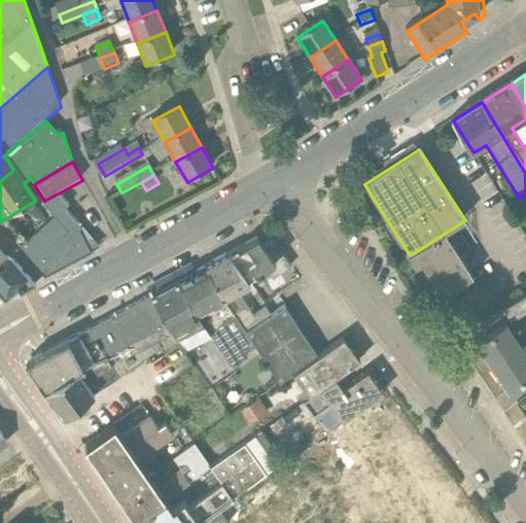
[(28,243),(55,273),(91,253),(79,232),(81,230),(78,225),(63,209),(68,205),(58,194),(44,201),(41,203),(56,218),(28,243)]
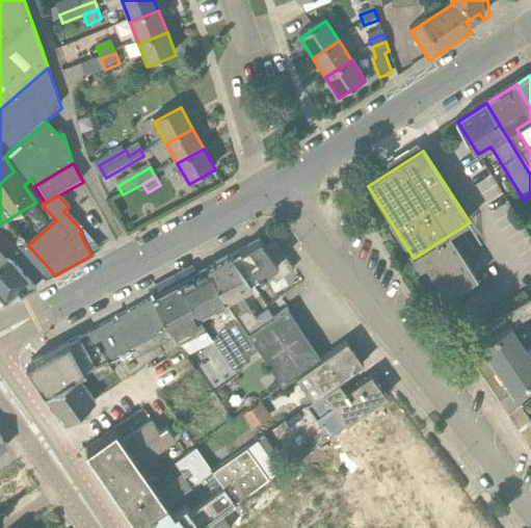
[(0,268),(12,258),(28,245),(6,220),(0,223),(0,268)]
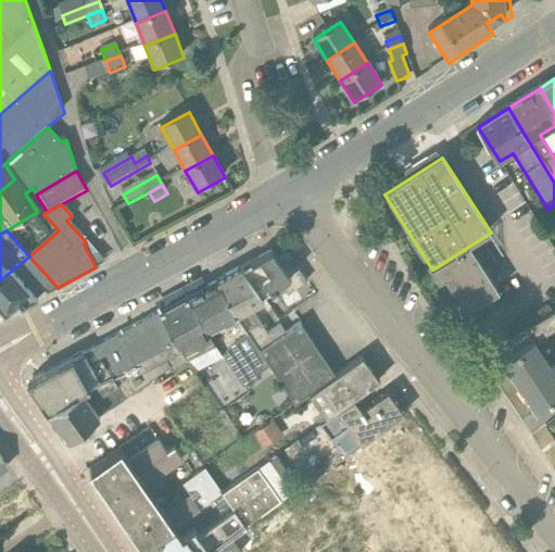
[(452,291),(483,271),(468,247),(437,267),(452,291)]
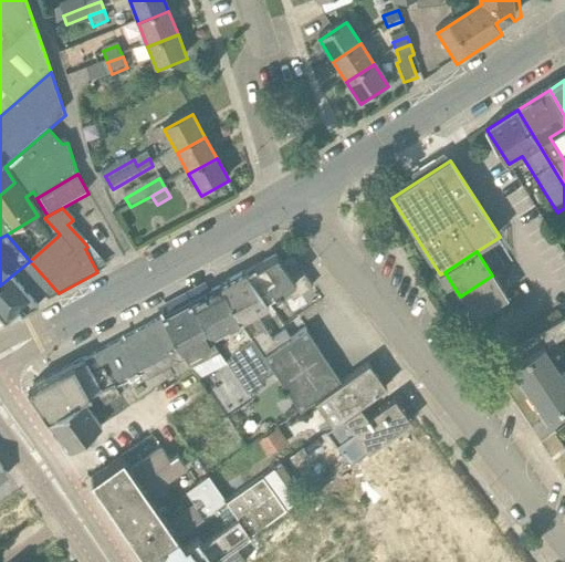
[(247,276),(268,305),(286,291),(295,303),(314,290),(292,260),(283,267),(278,259),(247,276)]
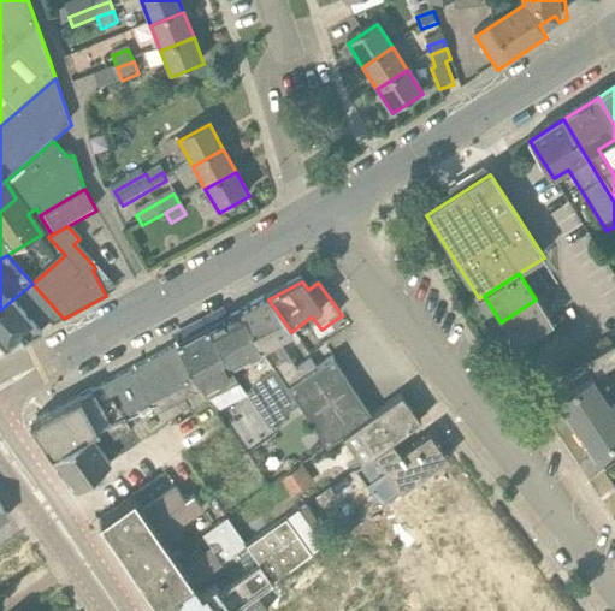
[(64,319),(33,284),(15,298),(41,331),(64,319)]
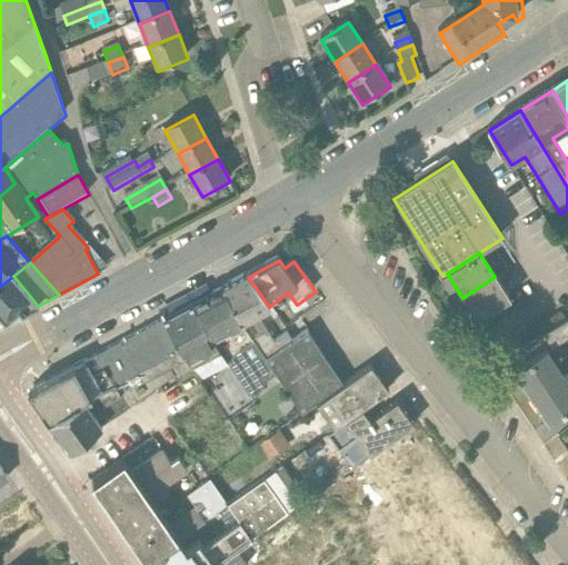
[(40,307),(38,306),(13,276),(0,287),(0,317),(7,325),(19,313),(22,316),(40,307)]
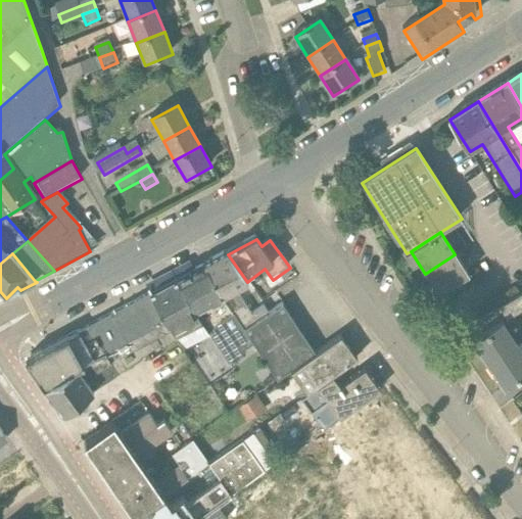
[(247,282),(228,254),(206,266),(245,330),(269,315),(264,309),(251,317),(235,292),(249,284),(247,282)]
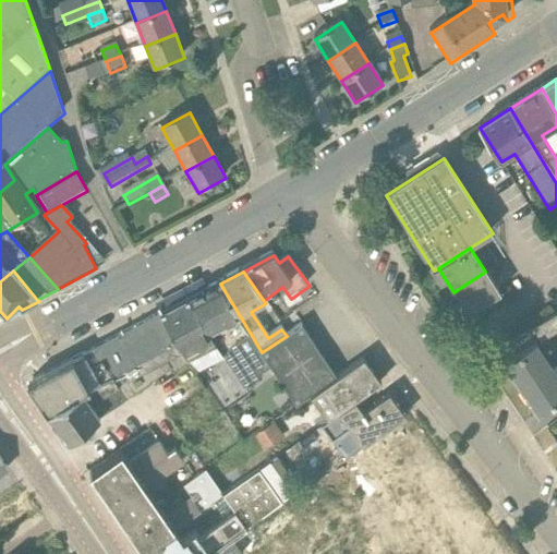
[(500,296),(485,272),(453,292),(469,316),(500,296)]
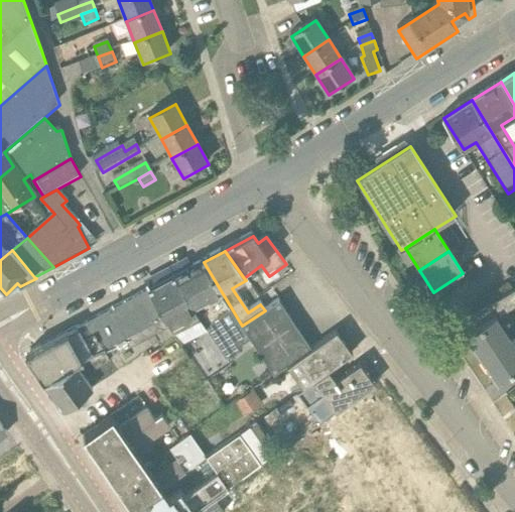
[(251,341),(242,326),(204,262),(175,277),(226,359),(241,349),(240,348),(251,341)]
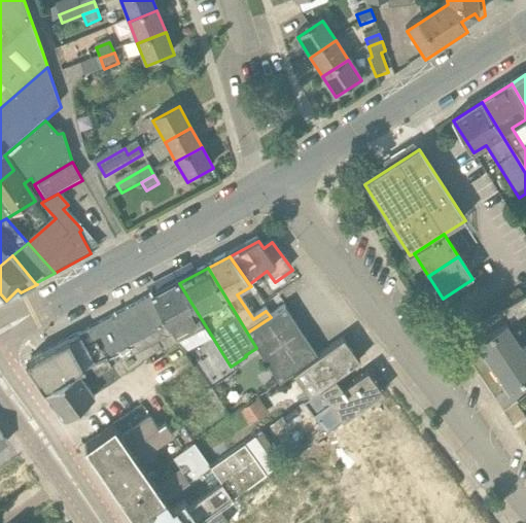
[(231,367),(179,283),(151,299),(167,327),(179,346),(193,364),(210,388),(235,372),(231,367)]
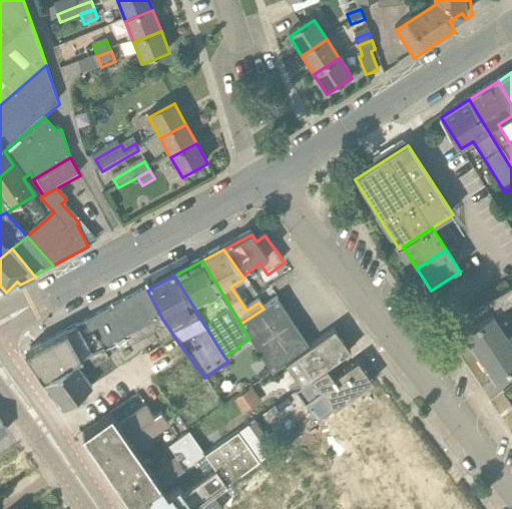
[(162,319),(147,291),(31,353),(29,360),(45,382),(162,319)]
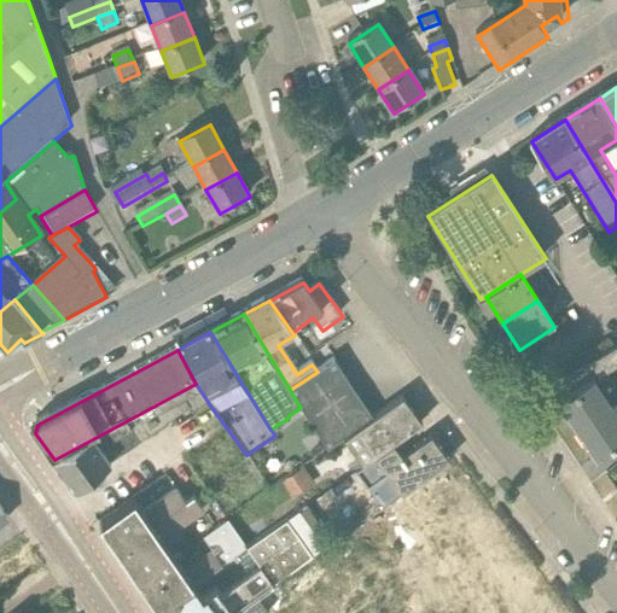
[(600,383),(616,372),(616,351),(592,368),(600,383)]
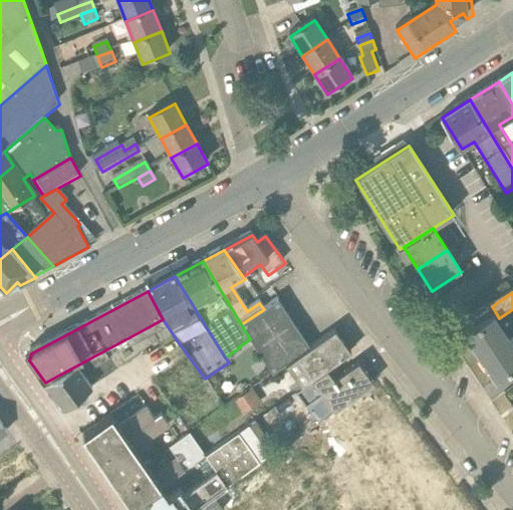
[(264,309),(241,324),(250,339),(273,374),(285,366),(311,349),(277,300),(264,309)]
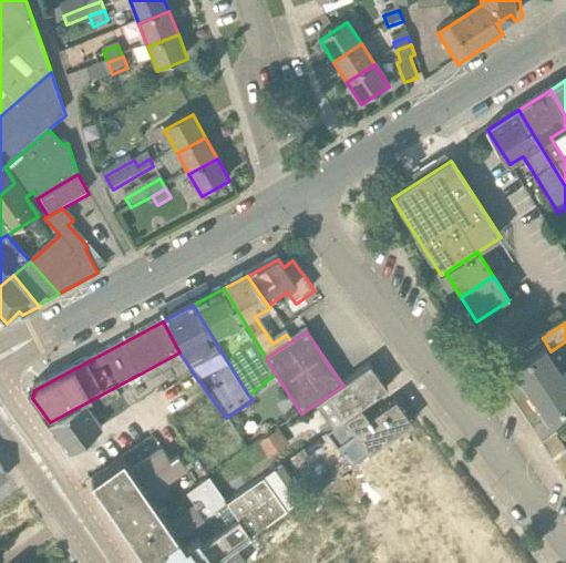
[(193,372),(179,352),(50,422),(69,450),(174,377),(177,384),(193,372)]
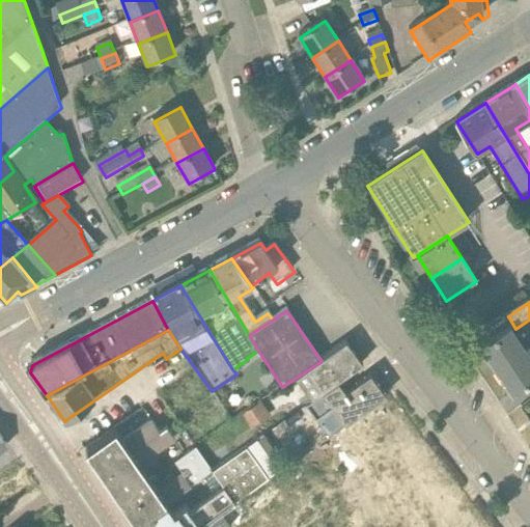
[(497,373),(526,354),(510,331),(481,351),(497,373)]
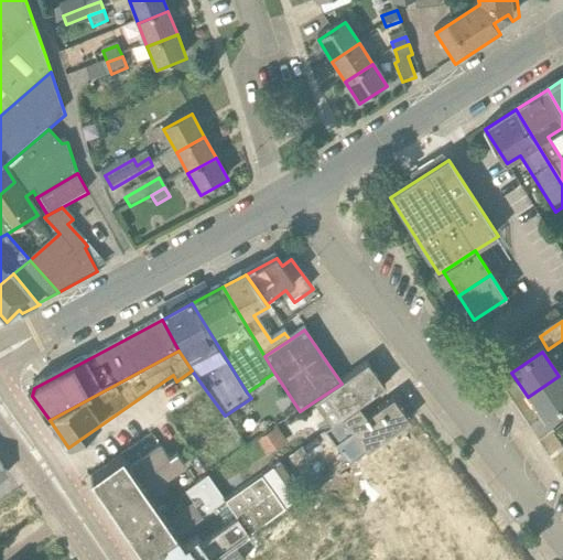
[(342,384),(313,402),(331,428),(360,408),(387,389),(368,365),(342,384)]
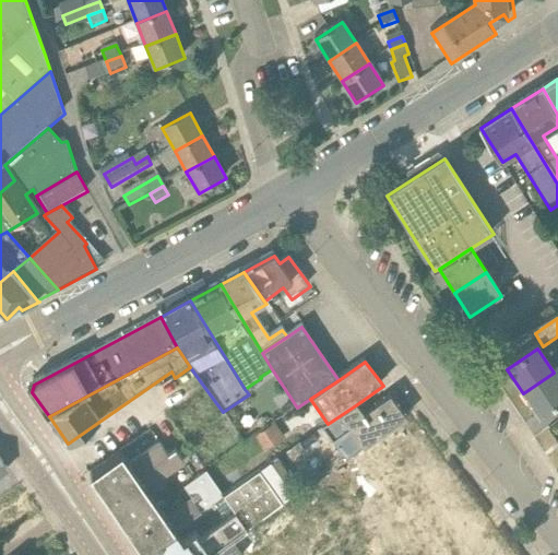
[(539,418),(556,408),(557,406),(557,379),(554,373),(523,393),(539,418)]
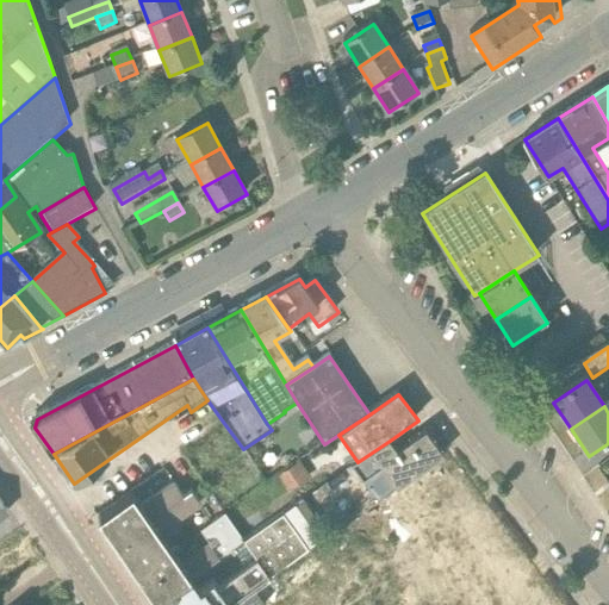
[(390,441),(358,462),(352,467),(364,485),(385,469),(399,490),(445,459),(427,432),(398,453),(390,441)]
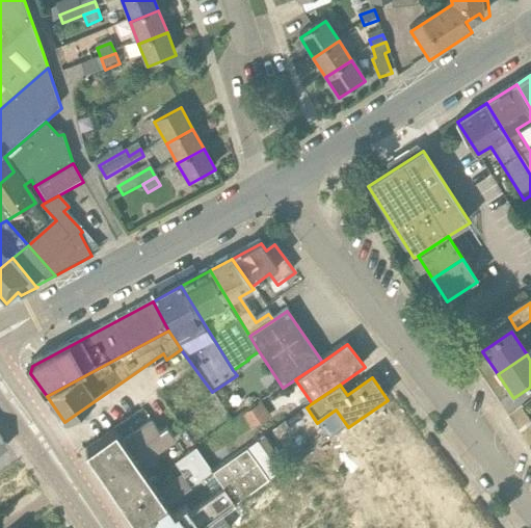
[(253,431),(271,419),(262,404),(243,417),(253,431)]
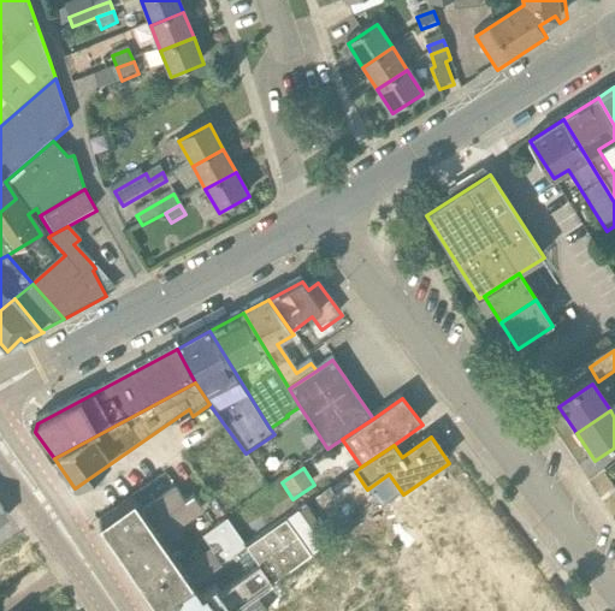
[(99,525),(118,552),(185,505),(177,492),(143,515),(134,500),(99,525)]
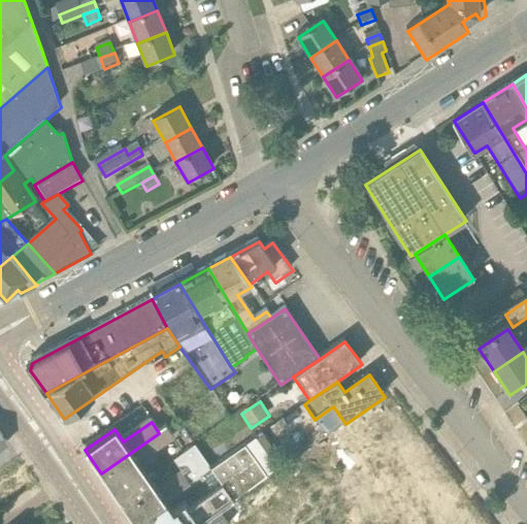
[(159,433),(101,473),(109,486),(140,465),(173,440),(166,428),(159,433)]
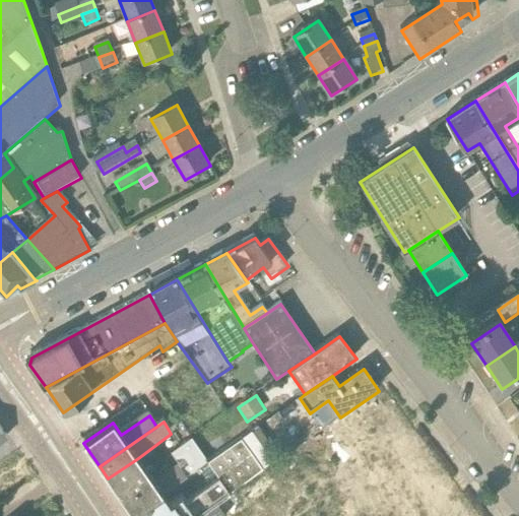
[(0,444),(8,439),(0,428),(0,444)]
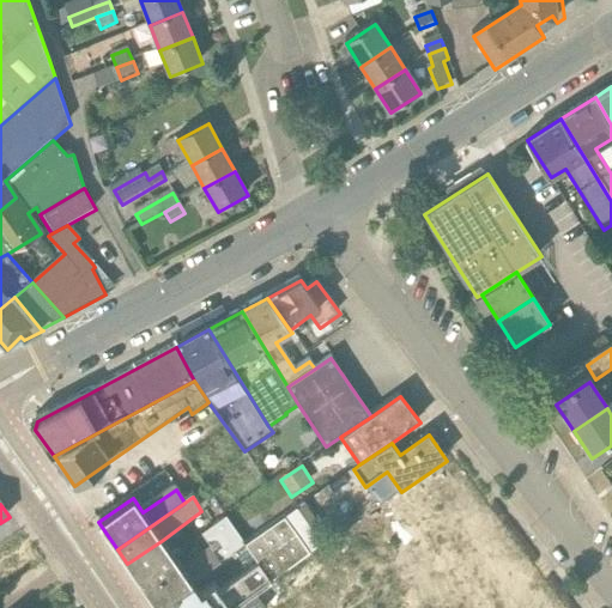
[(323,546),(298,511),(285,521),(309,555),(323,546)]
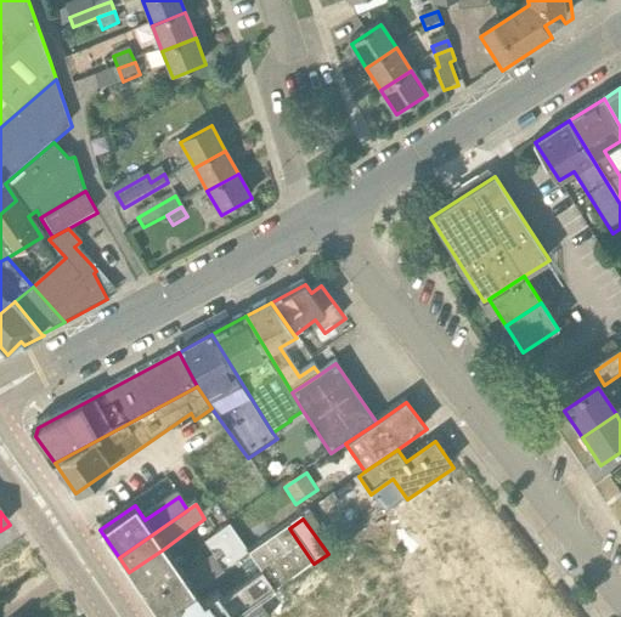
[(176,564),(140,588),(159,616),(162,616),(248,558),(247,558),(249,555),(230,526),(223,532),(204,544),(215,559),(186,579),(176,564)]
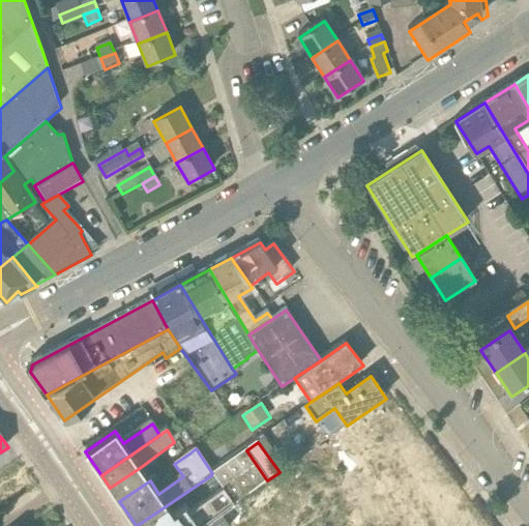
[(246,450),(212,473),(225,490),(187,516),(182,508),(157,525),(203,525),(216,517),(267,480),(246,450)]
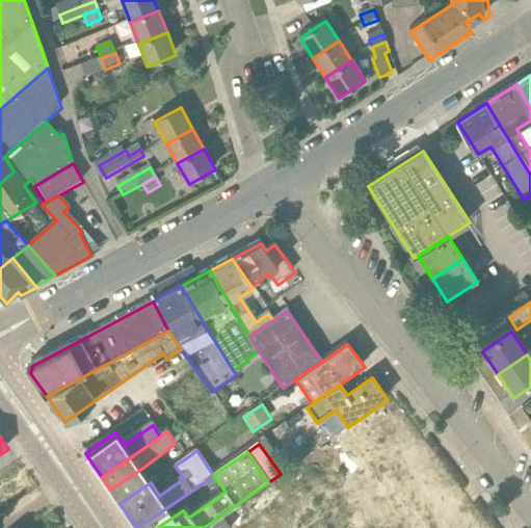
[(141,469),(110,490),(120,503),(151,482),(141,469)]
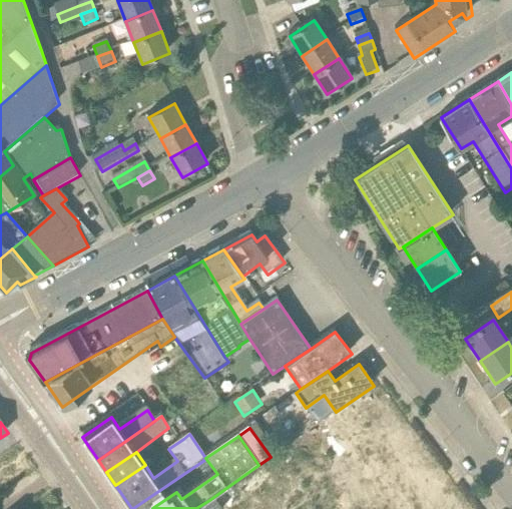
[(215,508),(209,500),(196,508),(215,508)]
